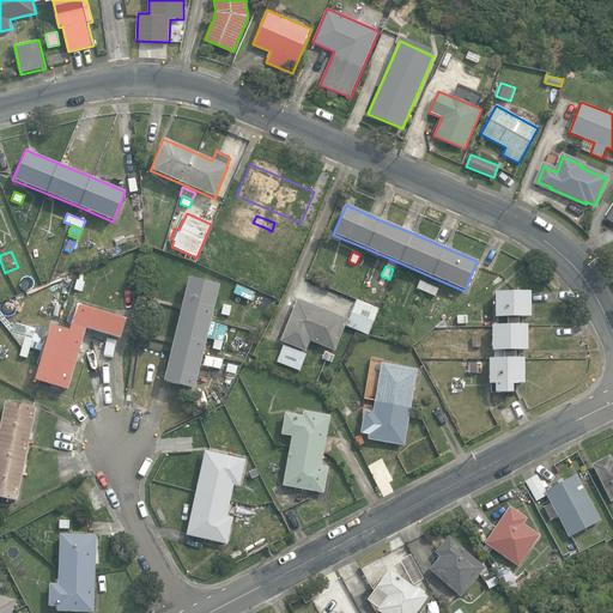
[(183,387),(194,389),(202,354),(211,321),(219,285),(187,278),(180,309),(171,344),(162,382),(183,387)]
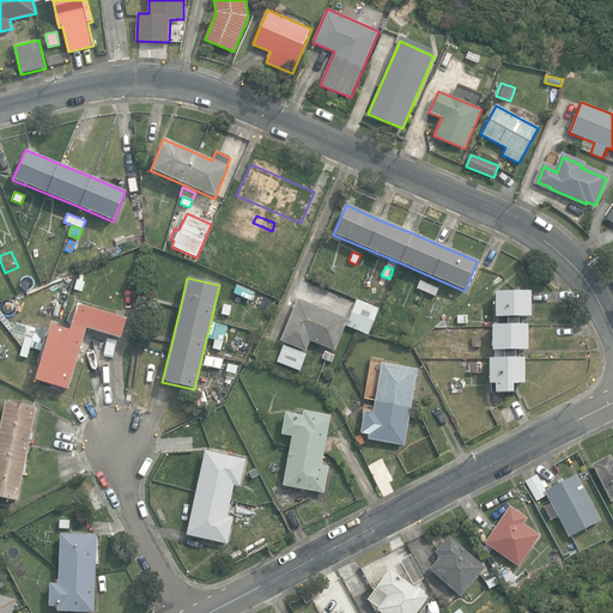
[(74,290),(82,292),(85,283),(77,280),(74,290)]
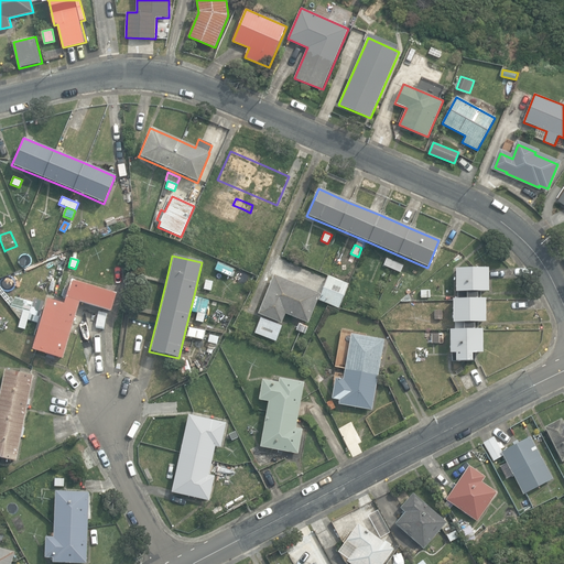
[(392,269),(400,273),(403,266),(394,261),(387,258),(383,266),(392,269)]
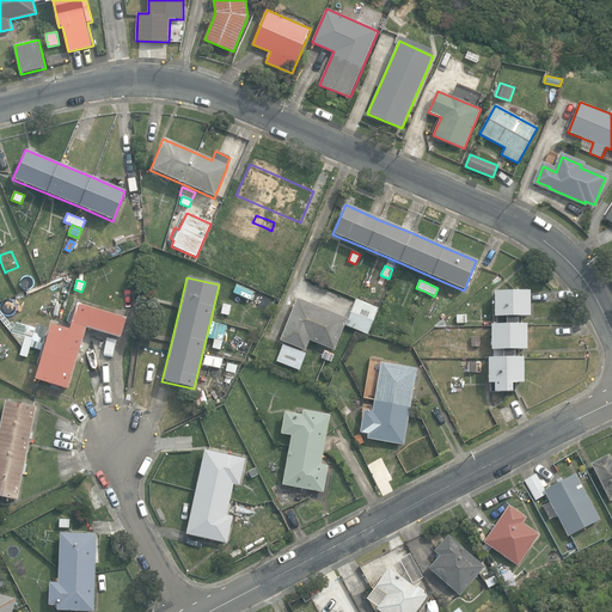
[(490,383),(490,392),(505,392),(510,392),(510,384),(515,384),(522,384),(522,359),(518,359),(518,349),(526,349),(525,325),(525,324),(521,325),(521,317),(528,317),(528,292),(493,292),(493,317),(496,317),(496,324),(489,324),(489,326),(490,350),(493,350),(493,357),(487,359),(487,383),(490,383)]
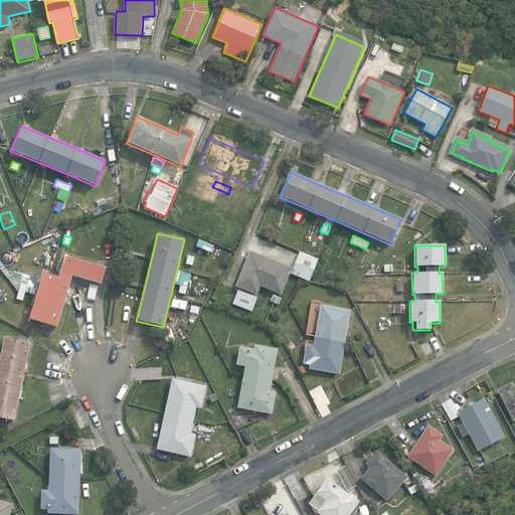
[(234,287),(256,296),(260,287),(281,295),(290,274),(292,269),(249,250),(234,287)]
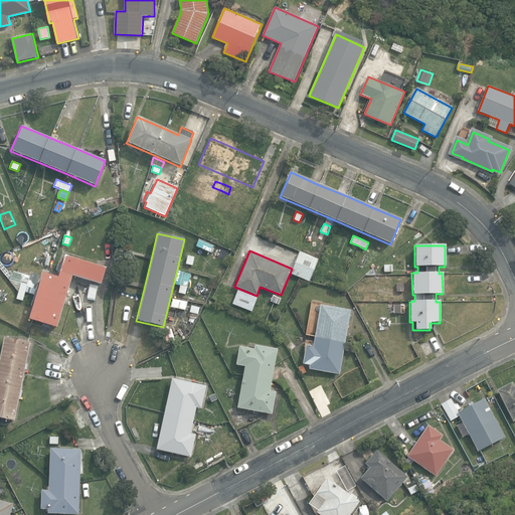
[(292,269),(290,274),(309,282),(319,260),(299,251),(292,269)]
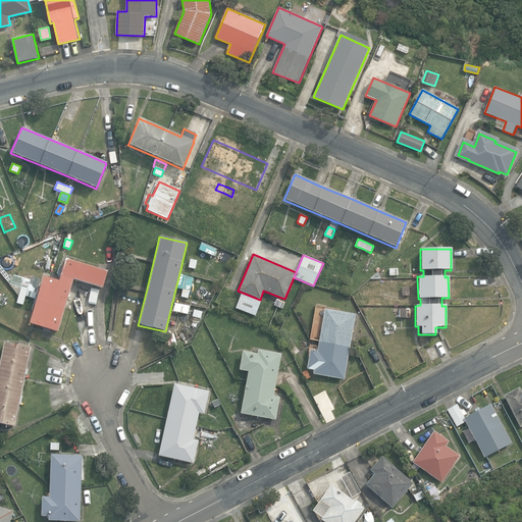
[(33,325),(57,332),(72,280),(101,289),(106,271),(64,259),(61,269),(58,268),(56,274),(58,275),(60,275),(58,281),(43,276),(37,295),(36,294),(34,299),(32,305),(34,306),(29,323),(33,325)]
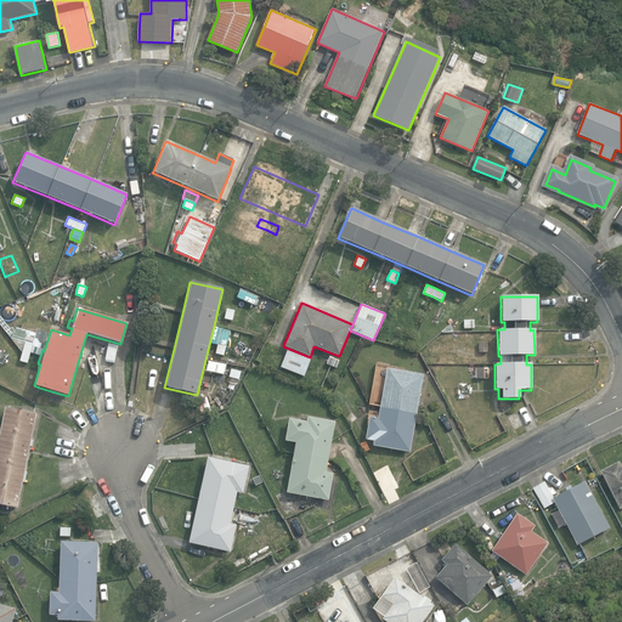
[(224,318),(232,321),(235,311),(226,309),(224,318)]
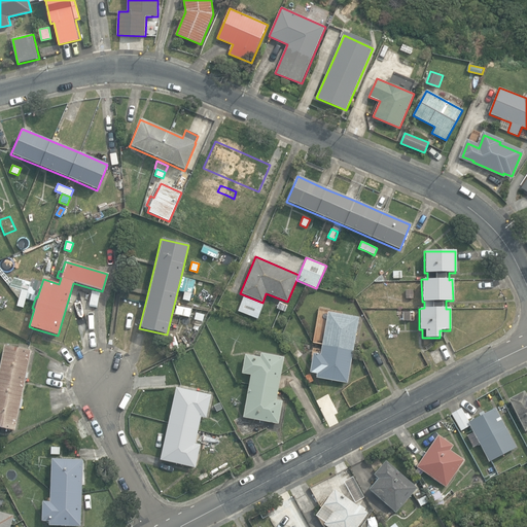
[(22,289),(28,291),(31,282),(13,277),(9,286),(9,287),(19,300),(22,289)]
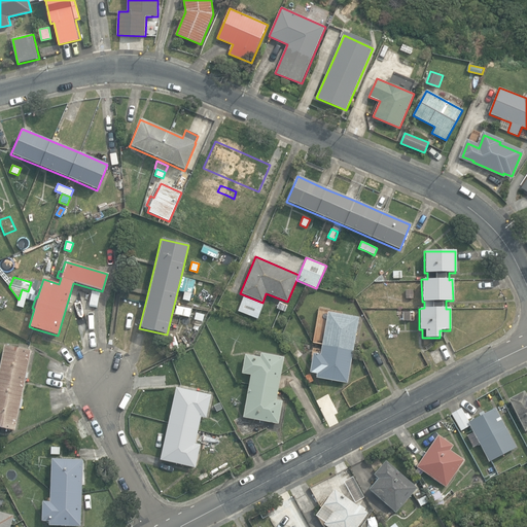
[(16,306),(24,308),(26,300),(28,291),(22,289),(19,300),(16,306)]
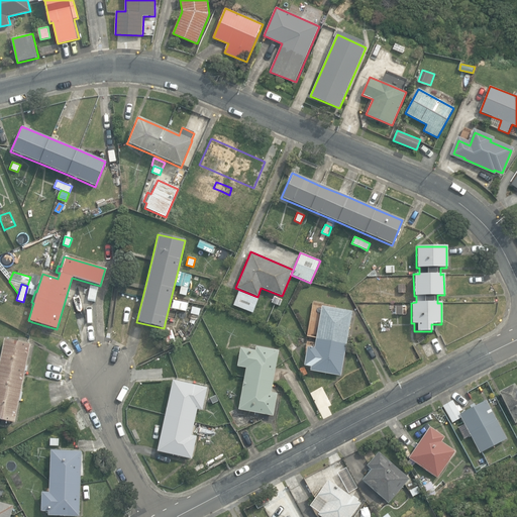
[(179,294),(186,296),(188,288),(181,286),(179,294)]
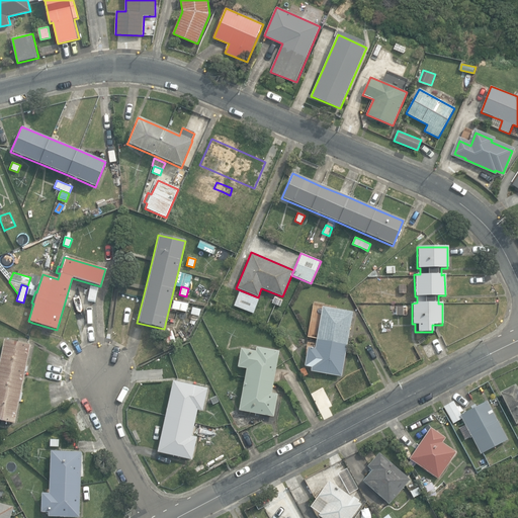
[(253,314),(259,299),(239,291),(234,306),(253,314)]
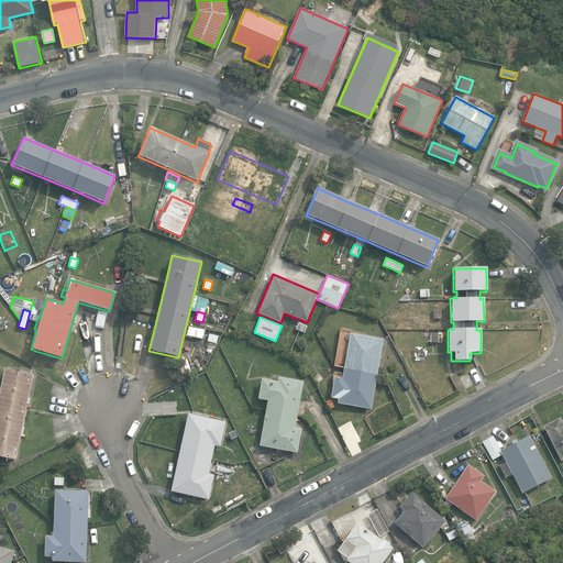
[(299,331),(305,333),(307,326),(298,322),(296,330),(299,331)]
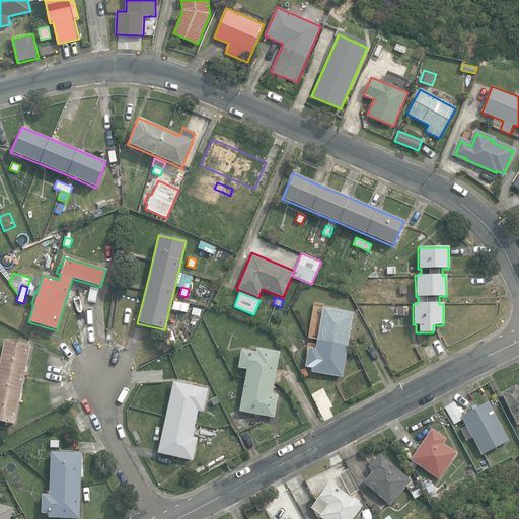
[(189,304),(173,301),(172,310),(188,312),(189,304)]
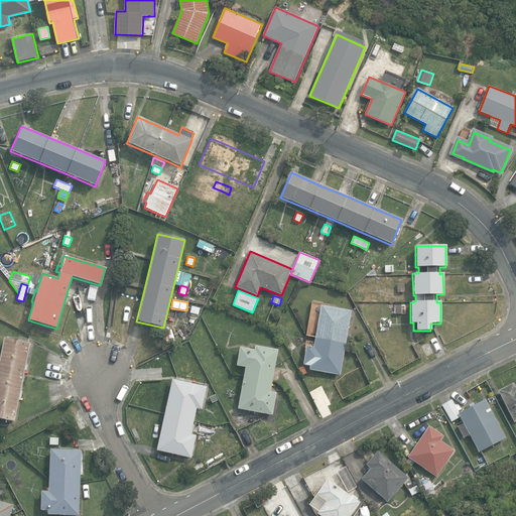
[(346,343),(351,310),(320,305),(313,348),(305,346),(302,365),(309,366),(309,370),(340,376),(346,343)]
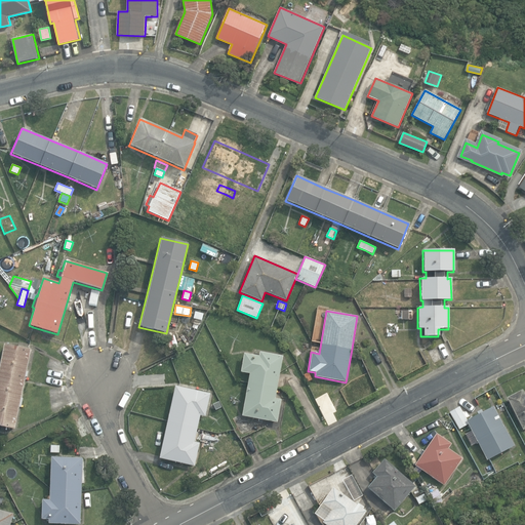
[(193,319),(202,321),(203,314),(195,312),(193,319)]
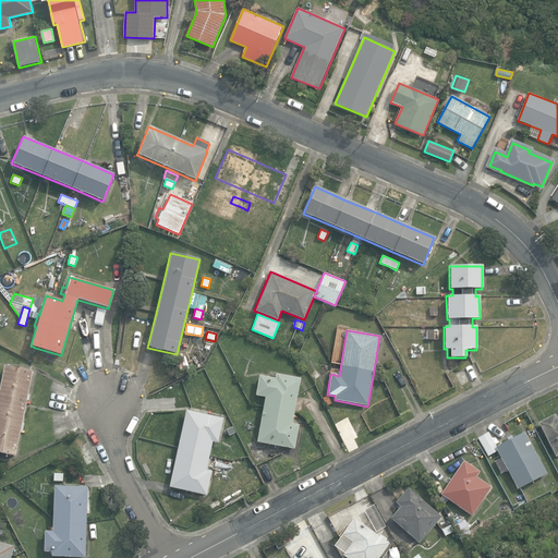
[(0,453),(4,455),(14,457),(32,372),(31,371),(3,365),(0,379),(0,453)]
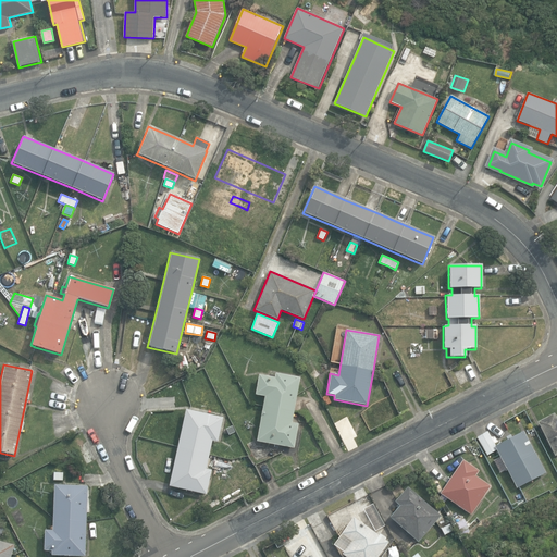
[(255,395),(264,396),(256,442),(294,448),(298,423),(292,422),(300,378),(275,373),(274,378),(258,374),(255,395)]
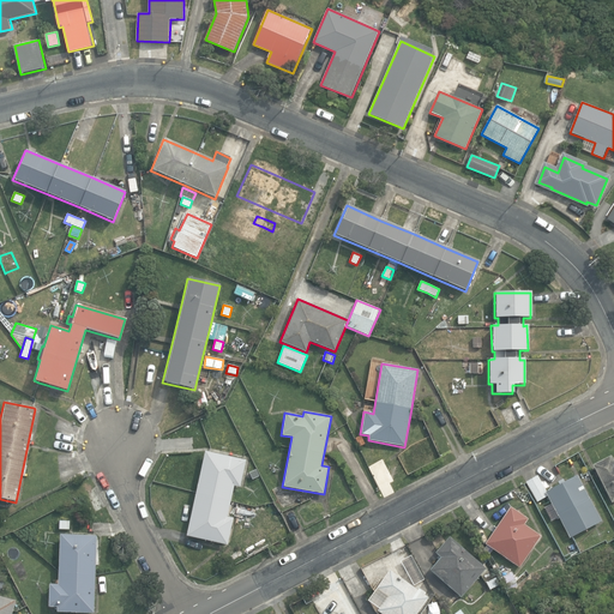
[(360,447),(366,445),(361,435),(355,439),(360,447)]
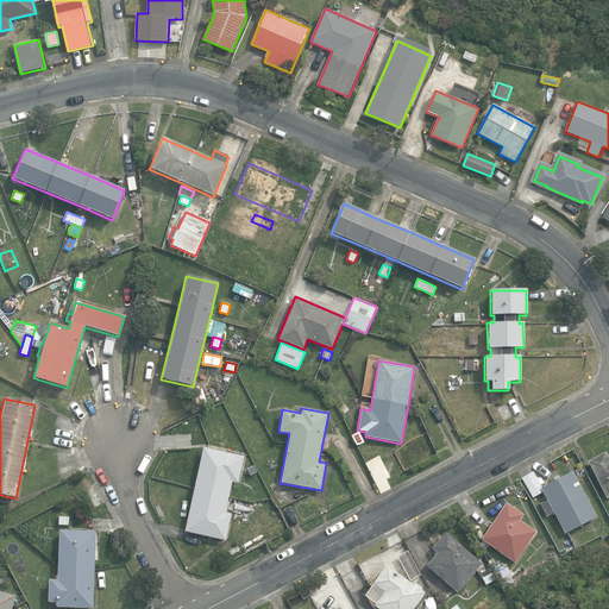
[(357,444),(366,463),(376,458),(366,439),(363,441),(357,444)]
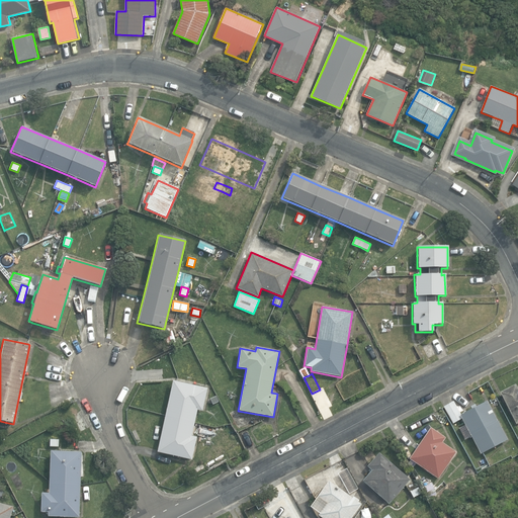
[(157,452),(192,460),(197,437),(191,436),(194,423),(197,410),(202,411),(207,389),(177,382),(173,381),(165,417),(157,452)]
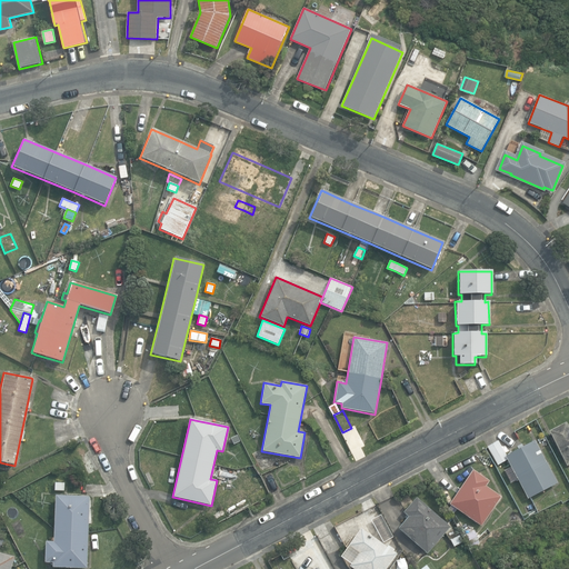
[(550,430),(568,465),(568,463),(568,427),(568,428),(566,422),(550,430)]
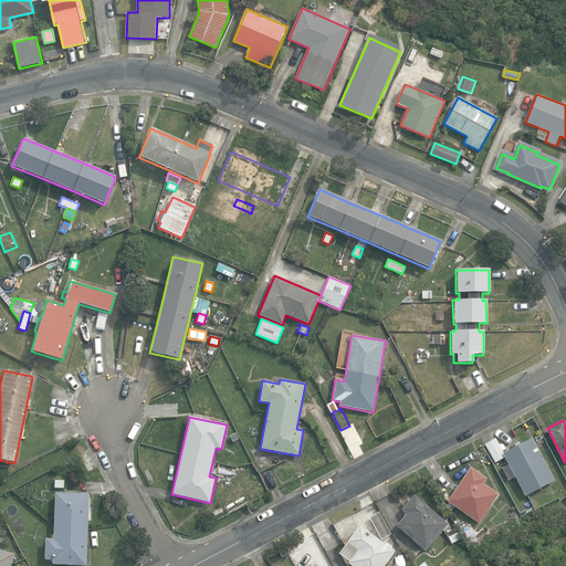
[(229,436),(232,442),(239,439),(236,433),(229,436)]
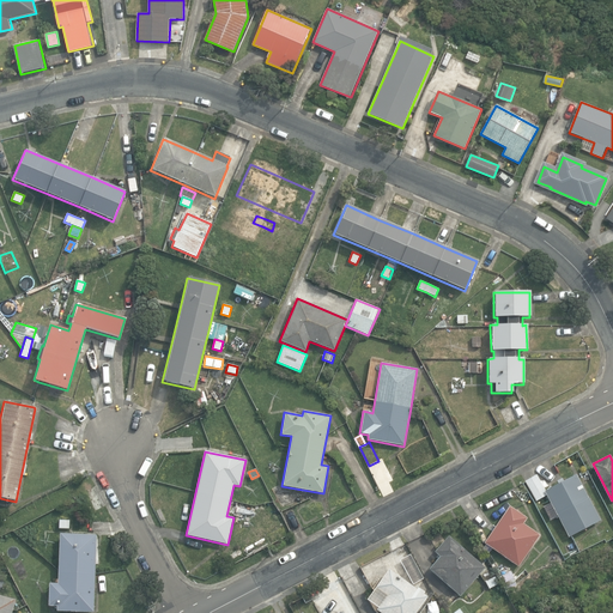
[(558,514),(570,536),(601,520),(576,474),(546,490),(538,474),(526,481),(536,501),(547,495),(552,502),(545,505),(551,519),(558,514)]
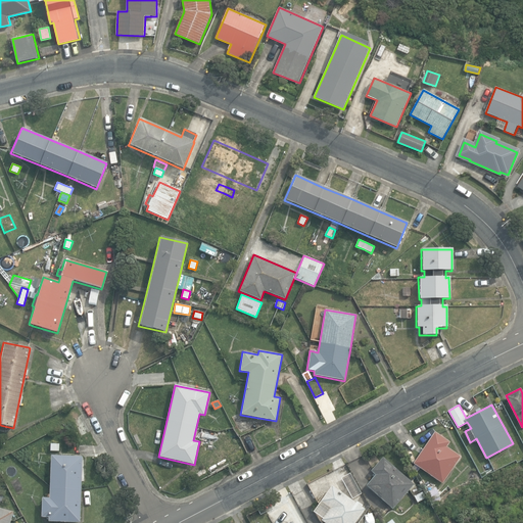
[(414,462),(443,482),(461,456),(446,445),(449,441),(435,431),(414,462)]
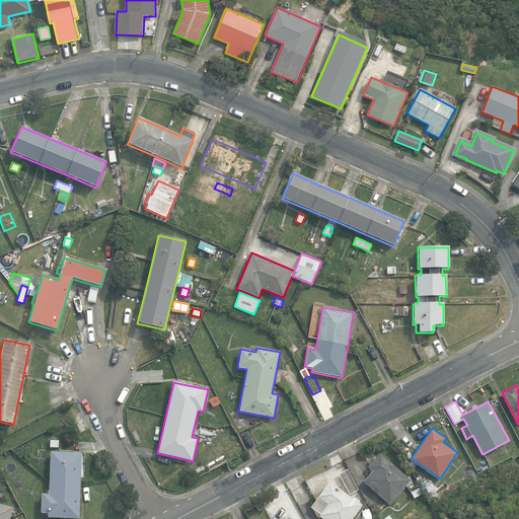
[(59,518),(79,518),(80,487),(81,453),(50,452),(49,494),(41,494),(41,513),(48,514),(48,518),(59,518)]
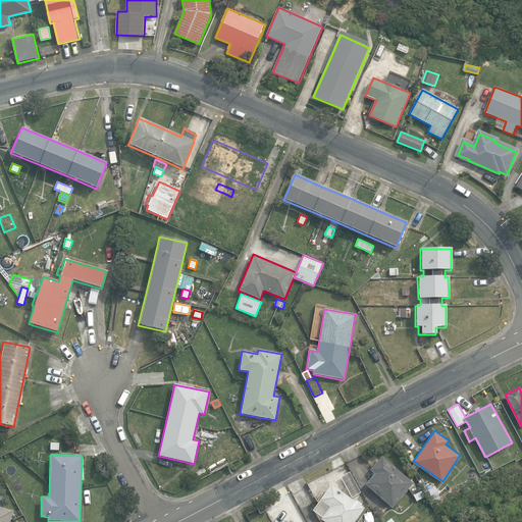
[(366,483),(393,507),(414,483),(382,456),(371,469),(375,473),(366,483)]
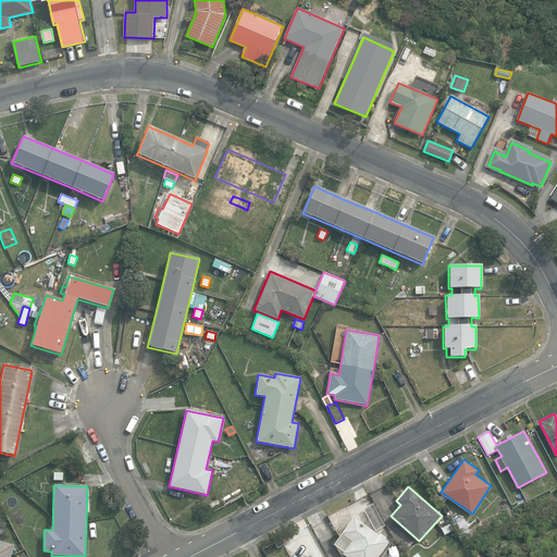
[(344,553),(349,556),(376,556),(388,541),(385,539),(386,536),(381,533),(380,534),(355,517),(343,533),(353,540),(344,553)]
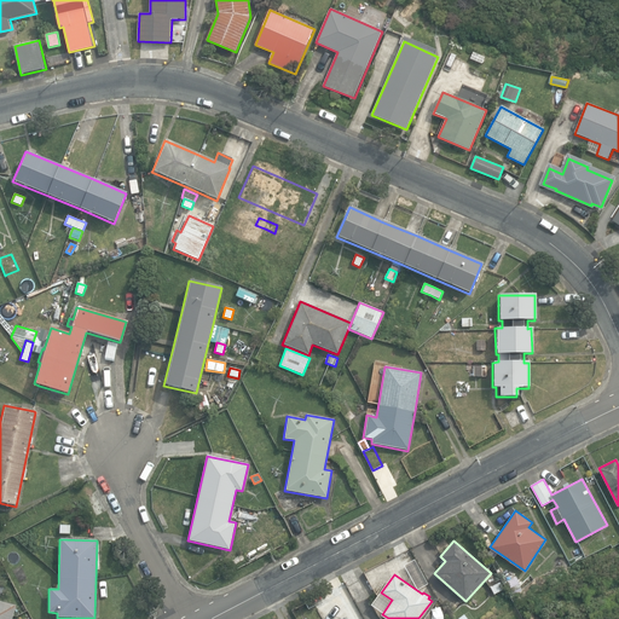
[(505,583),(512,595),(521,590),(519,584),(520,584),(516,577),(505,583)]
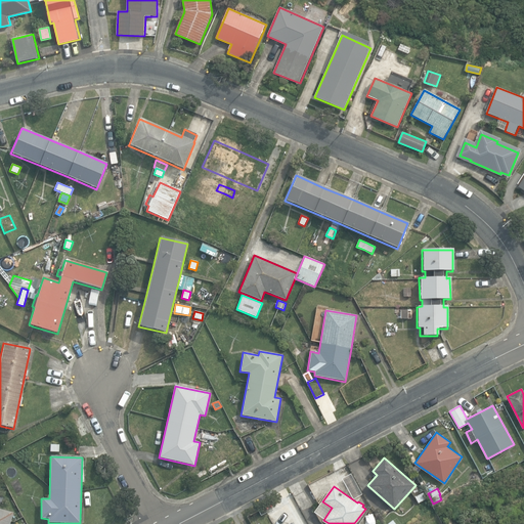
[(419,504),(427,498),(423,492),(415,497),(419,504)]
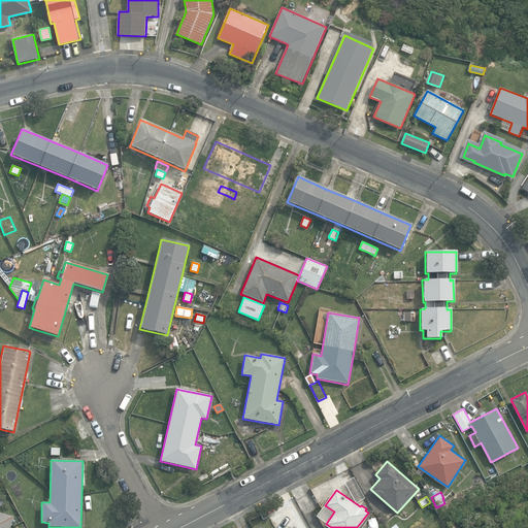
[(0,527),(9,527),(10,525),(13,517),(0,513),(0,527)]
